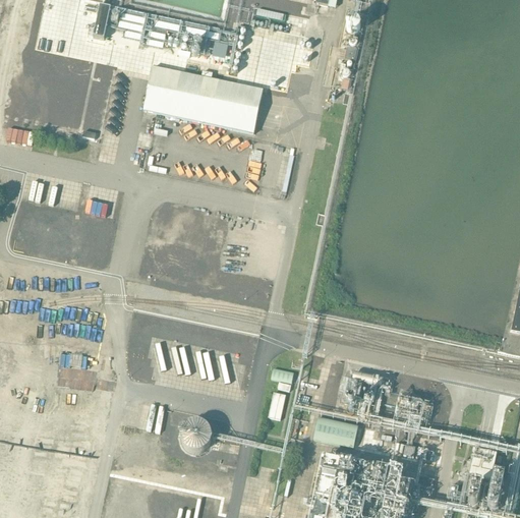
[(345,27),(346,27),(346,30),(347,31),(348,32),(349,33),(350,33),(352,33),(353,33),(354,33),(355,33),(356,32),(357,31),(358,31),(359,30),(359,29),(359,27),(360,26),(360,25),(360,24),(359,23),(359,22),(358,21),(358,20),(357,19),(356,19),(354,18),(353,18),(352,18),(351,18),(350,18),(349,19),(348,20),(347,20),(347,21),(346,22),(346,23),(345,23),(345,24),(345,25),(345,26),(345,27)]
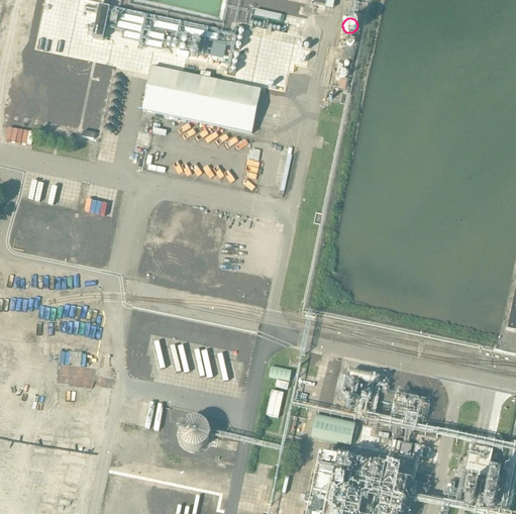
[(343,45),(340,58),(350,60),(353,47),(343,45)]
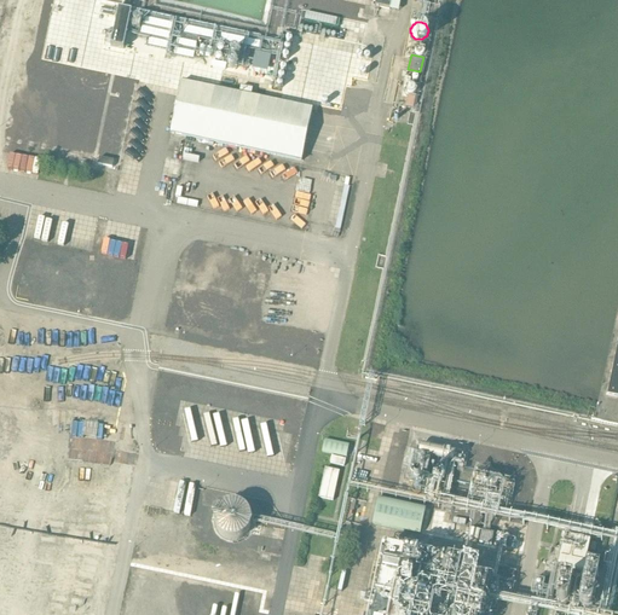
[(169,131),(301,158),(312,105),(250,92),(252,86),(240,83),(238,90),(180,77),(169,131)]
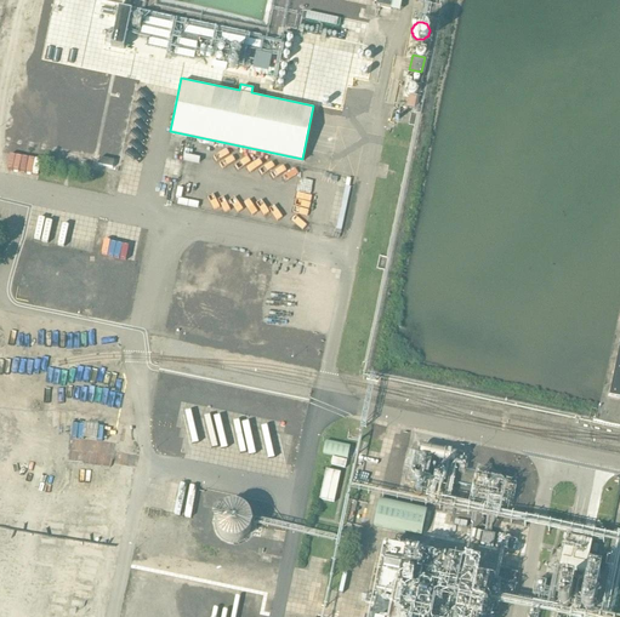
[(405,87),(405,89),(405,90),(407,91),(408,92),(409,92),(409,93),(410,93),(413,93),(414,92),(415,91),(416,91),(416,90),(417,89),(417,87),(417,86),(416,85),(416,84),(415,83),(414,81),(411,81),(410,81),(409,81),(408,81),(408,83),(407,84),(405,85),(405,86),(405,87)]
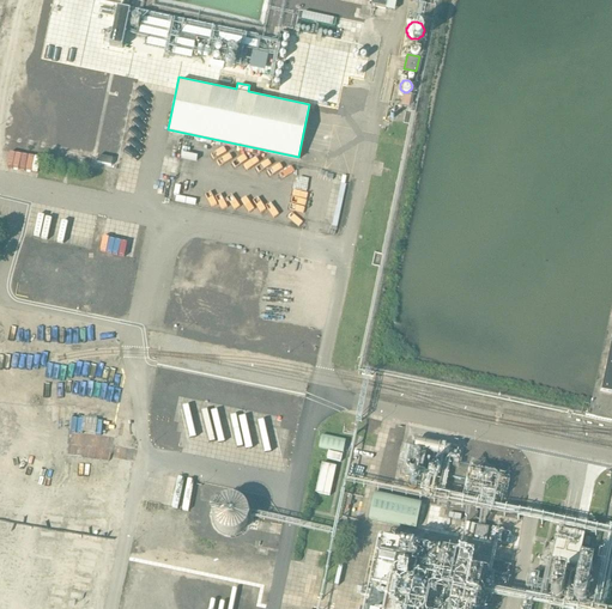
[(403,92),(400,104),(408,105),(411,93),(403,92)]
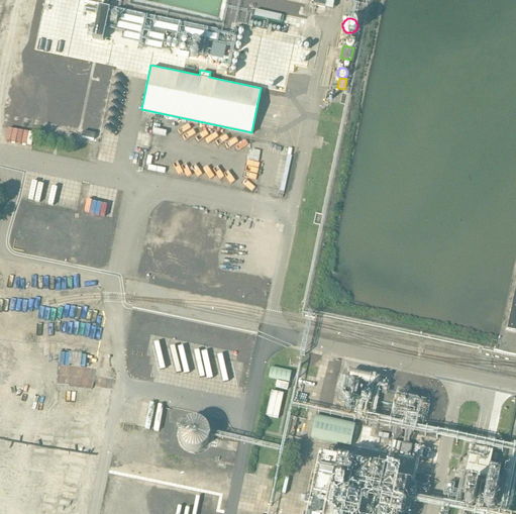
[(262,91),(277,94),(279,87),(263,84),(262,91)]
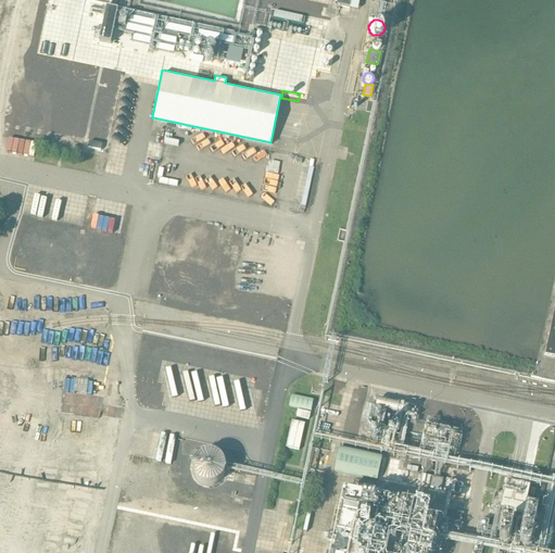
[(88,139),(87,146),(100,148),(101,141),(88,139)]
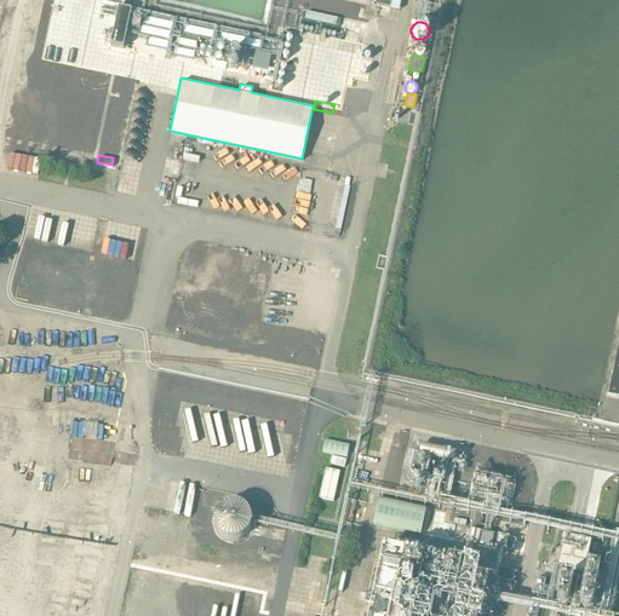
[(618,338),(607,395),(618,397),(618,338)]
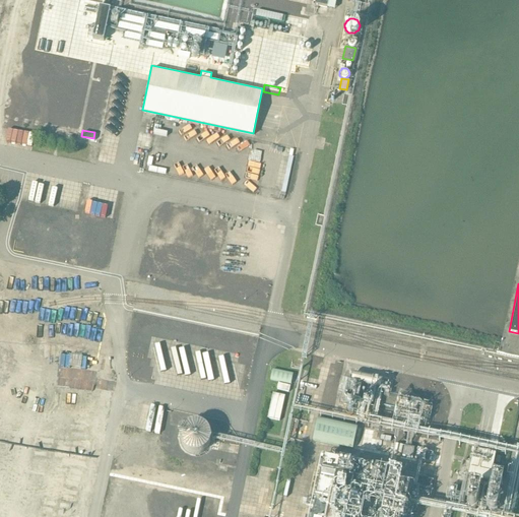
[(293,371),(272,367),(269,378),(290,382),(293,371)]
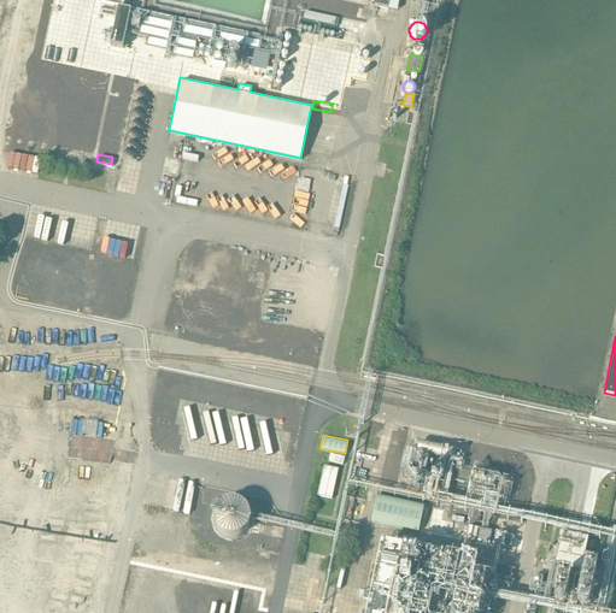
[(344,454),(329,452),(328,459),(342,461),(344,454)]
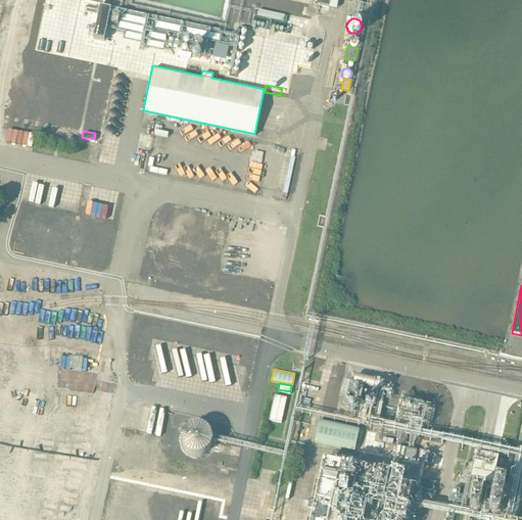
[(280,421),(286,396),(274,393),(269,418),(280,421)]
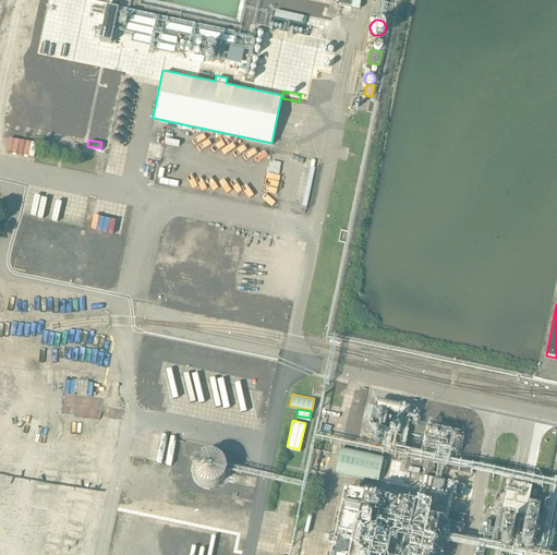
[(427,429),(427,430),(427,431),(427,432),(428,433),(428,434),(430,434),(431,435),(432,435),(433,435),(434,434),(435,434),(435,433),(436,432),(436,431),(436,430),(436,429),(436,427),(435,427),(435,426),(434,426),(433,425),(432,425),(431,425),(430,425),(430,426),(428,426),(427,427),(427,429)]
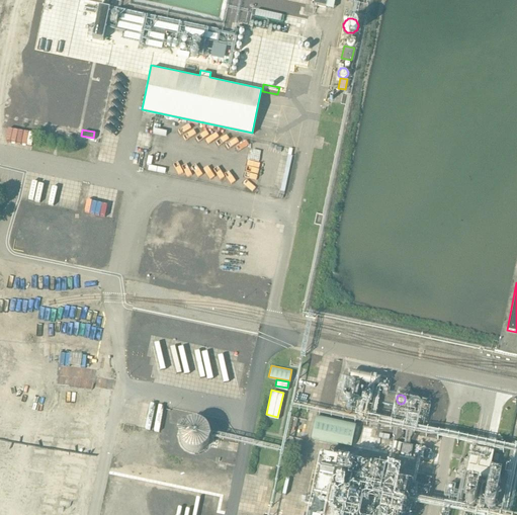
[(408,401),(408,402),(408,403),(408,404),(409,404),(409,405),(410,405),(411,406),(412,406),(413,406),(414,405),(415,405),(415,404),(416,403),(416,402),(416,401),(416,400),(415,399),(414,398),(413,398),(412,398),(410,398),(409,399),(408,400),(408,401)]
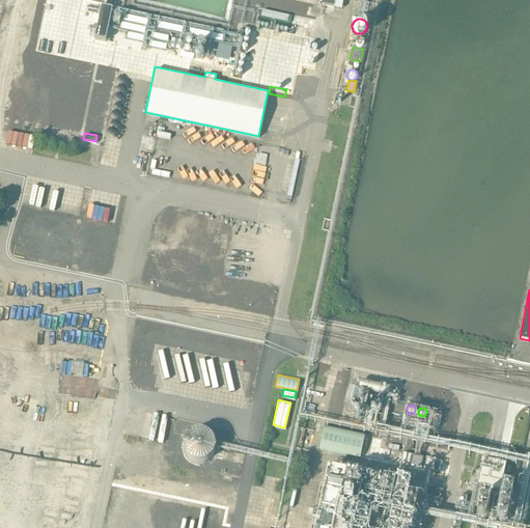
[(318,447),(360,456),(364,434),(324,424),(318,447)]
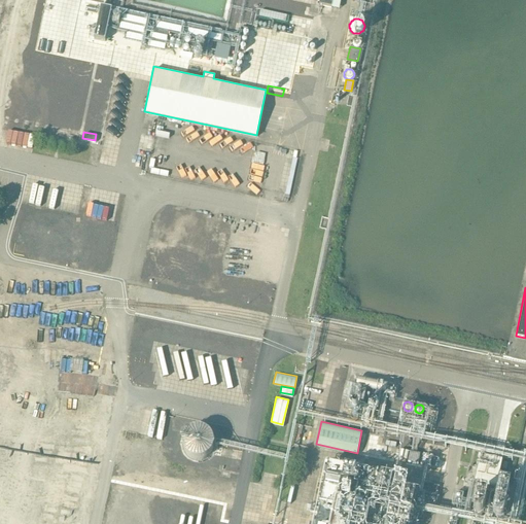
[(182,441),(182,443),(182,444),(182,445),(183,447),(183,448),(184,449),(184,450),(185,451),(186,452),(187,453),(188,454),(189,455),(190,456),(191,456),(194,457),(195,457),(196,457),(198,457),(199,457),(200,457),(202,457),(203,456),(204,456),(205,455),(206,455),(208,454),(209,453),(210,452),(210,451),(211,450),(212,449),(212,448),(213,446),(213,445),(213,444),(213,442),(213,441),(213,440),(213,438),(213,437),(212,435),(212,434),(211,432),(210,431),(209,430),(208,429),(207,429),(206,428),(205,427),(204,427),(203,426),(201,426),(200,426),(199,426),(197,426),(196,426),(195,426),(193,426),(191,427),(190,427),(189,428),(188,429),(187,430),(186,431),(185,432),(184,433),(183,434),(183,435),(182,437),(182,439),(182,440),(182,441)]
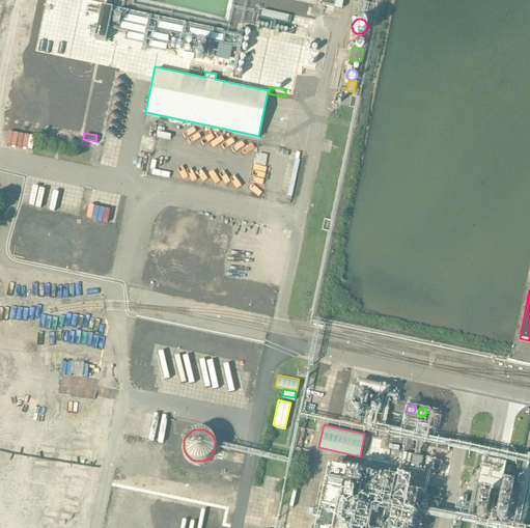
[(401,451),(400,460),(410,461),(411,452),(401,451)]
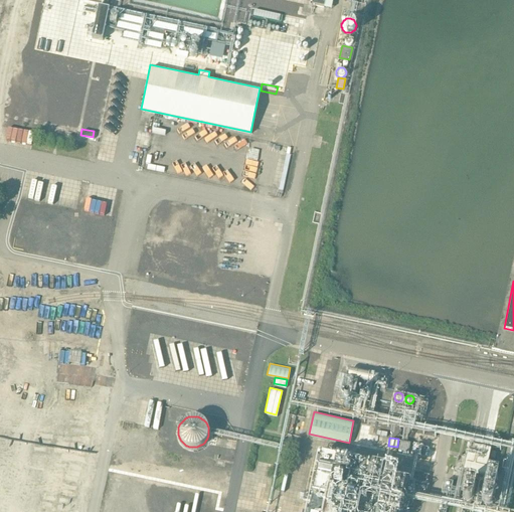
[(399,440),(397,450),(407,452),(410,442),(399,440)]
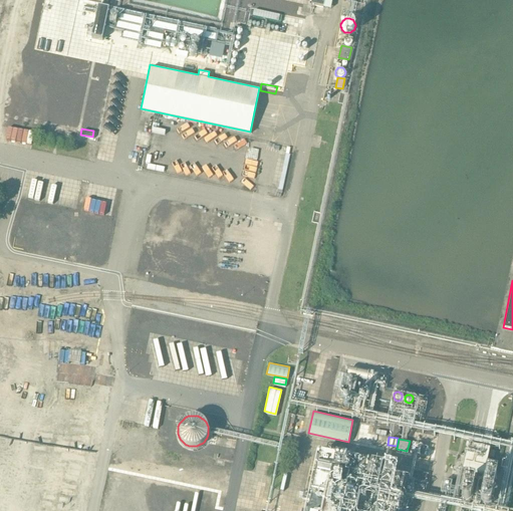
[(484,473),(489,447),(468,443),(465,455),(456,453),(453,466),(484,473)]
